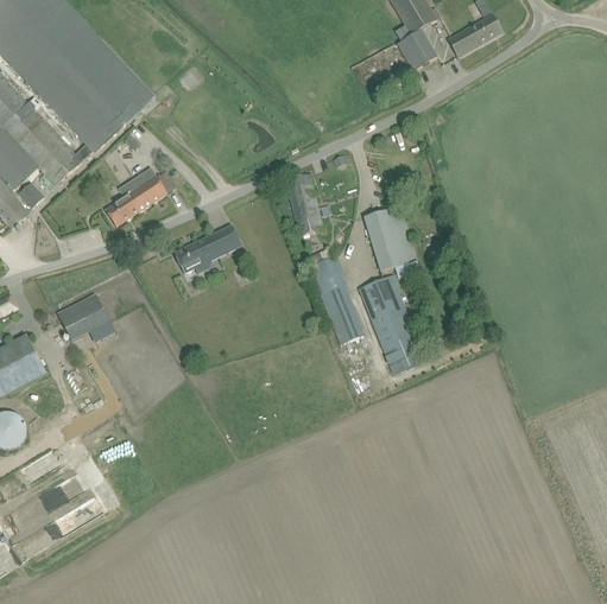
[(0,52),(84,144),(92,151),(153,93),(64,0),(0,0),(0,52)]
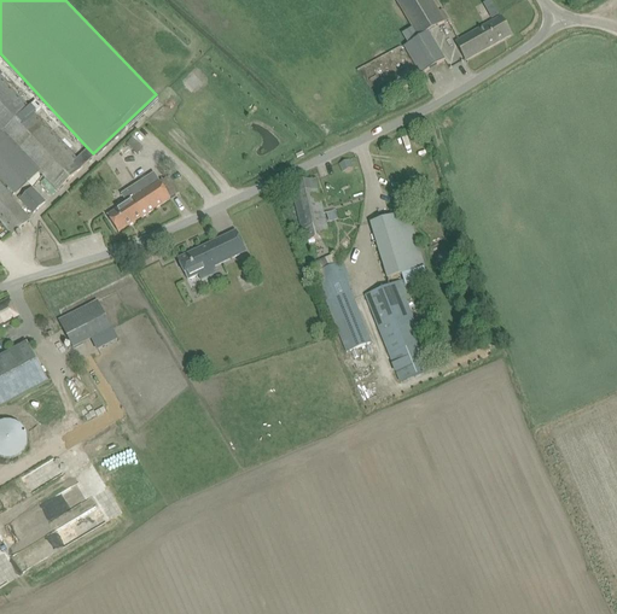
[(396,0),(411,24),(401,30),(407,40),(407,41),(402,44),(419,71),(443,57),(428,29),(444,19),(437,9),(432,0),(396,0)]
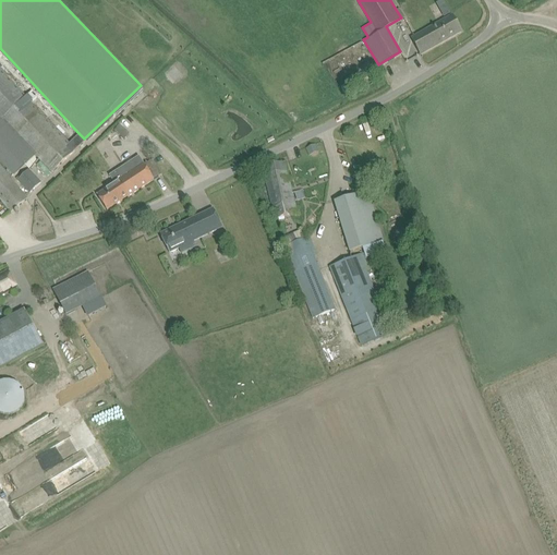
[(420,51),(461,28),(451,12),(411,35),(420,51)]
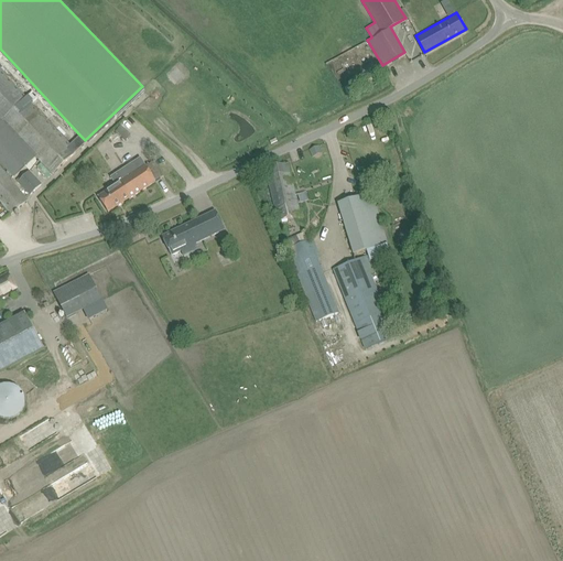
[(79,137),(72,144),(0,68),(0,118),(52,172),(85,140),(79,137)]
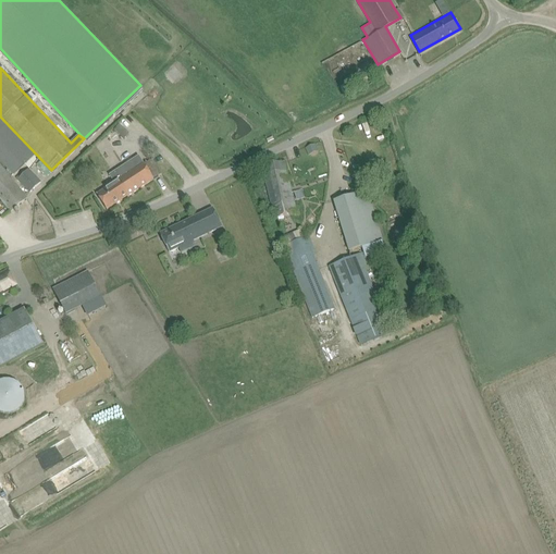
[(0,157),(13,172),(34,152),(0,117),(0,157)]
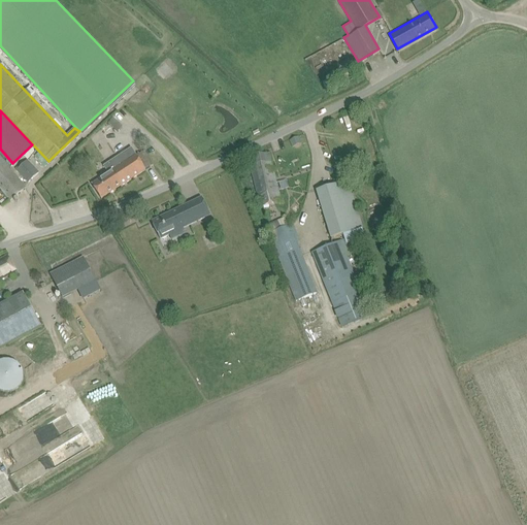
[(117,130),(122,124),(112,116),(107,121),(117,130)]
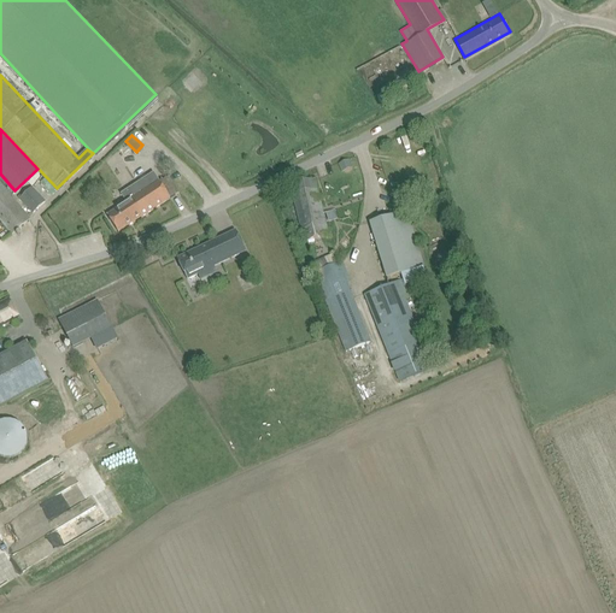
[(348,155),(338,159),(340,168),(352,163),(348,155)]
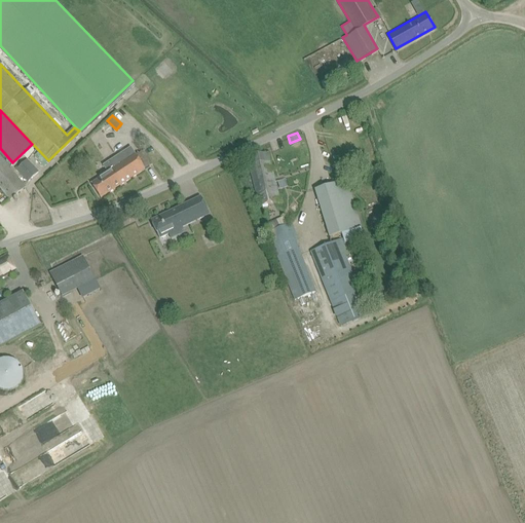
[(135,153),(129,145),(101,164),(105,172),(90,182),(100,195),(152,161),(143,148),(135,153)]
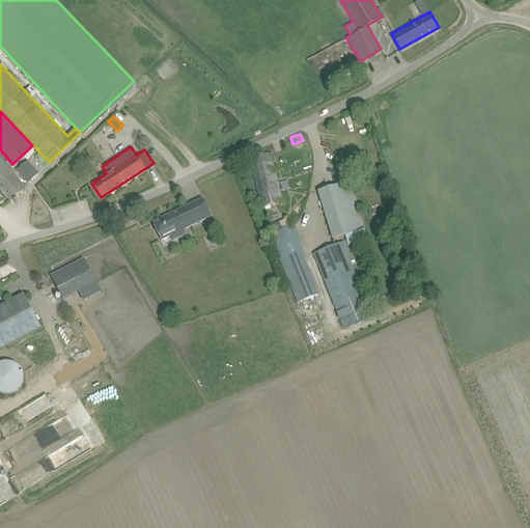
[(283,201),(271,151),(249,157),(258,196),(259,196),(261,206),(283,201)]
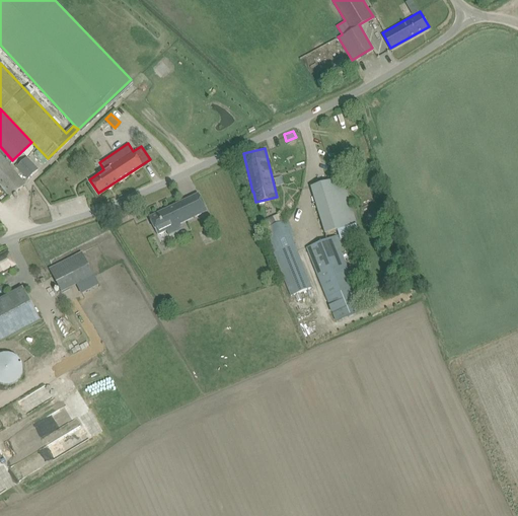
[(0,182),(9,195),(24,182),(0,152),(0,182)]
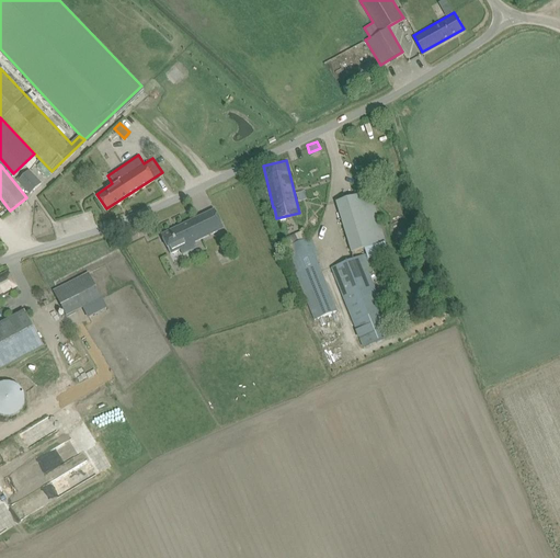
[(29,193),(41,181),(27,168),(15,180),(21,184),(29,193)]
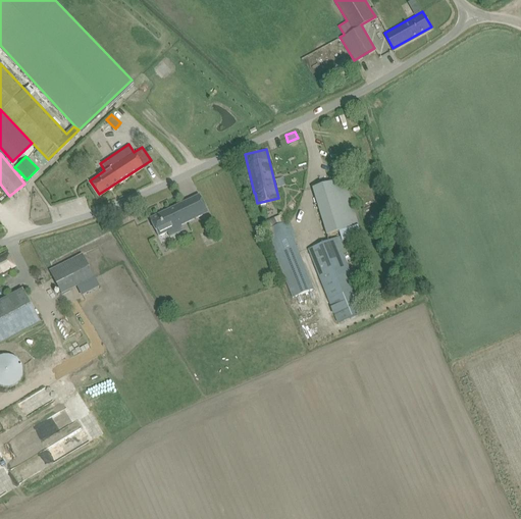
[(326,234),(358,223),(344,176),(312,186),(326,234)]
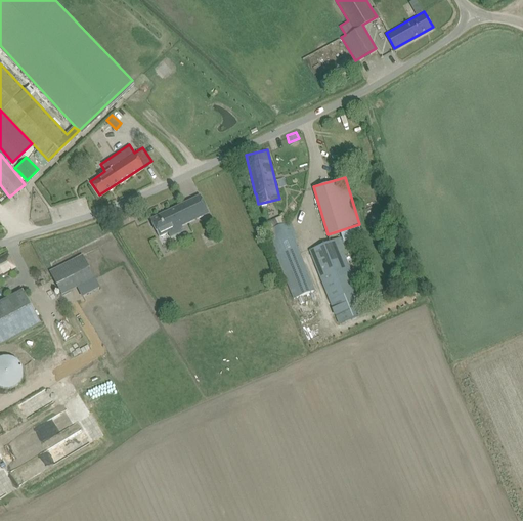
[(158,234),(208,210),(199,193),(149,218),(158,234)]
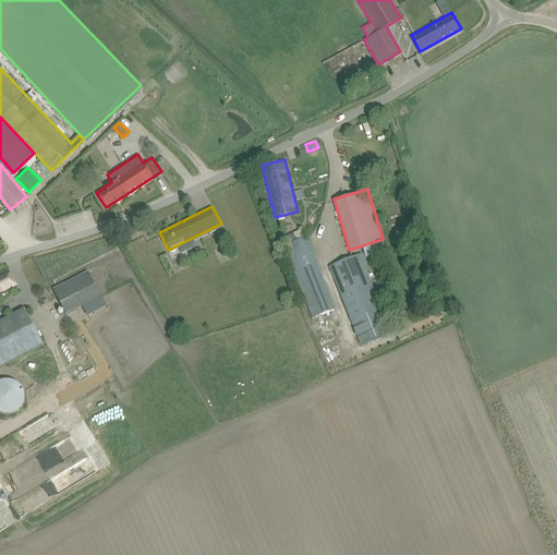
[(289,240),(303,233),(300,227),(286,232),(289,240)]
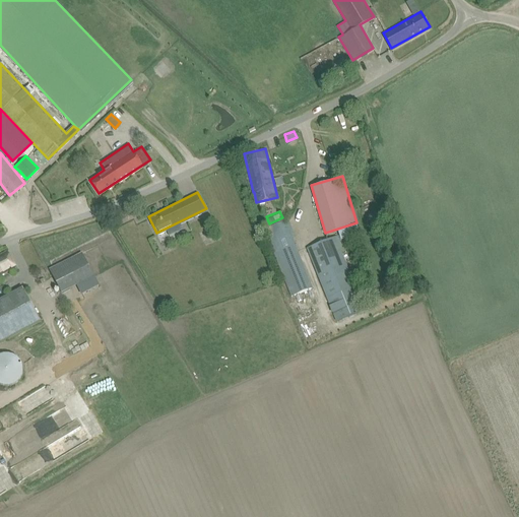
[(290,294),(312,285),(288,229),(292,227),(287,218),(263,229),(290,294)]
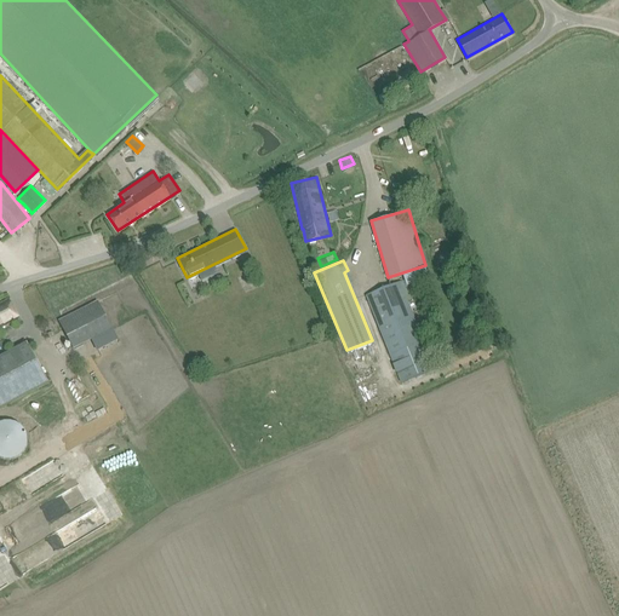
[(407,288),(402,277),(365,293),(400,380),(435,366),(424,340),(403,291),(407,288)]
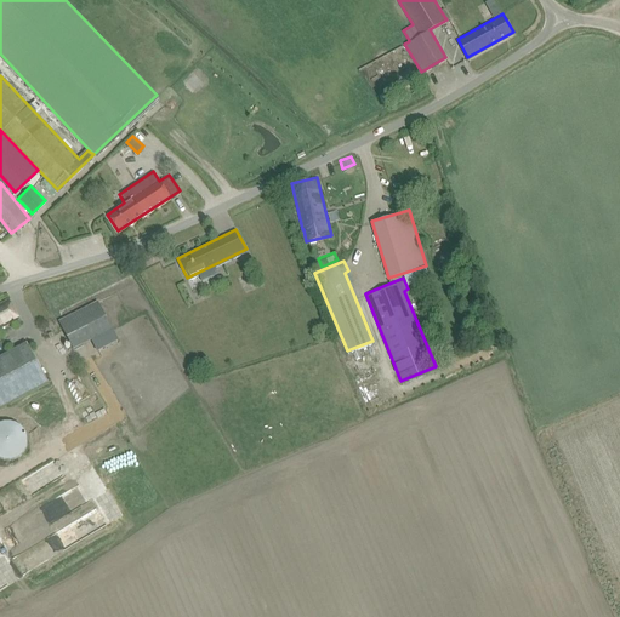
[(7,298),(0,302),(0,327),(18,318),(7,298)]
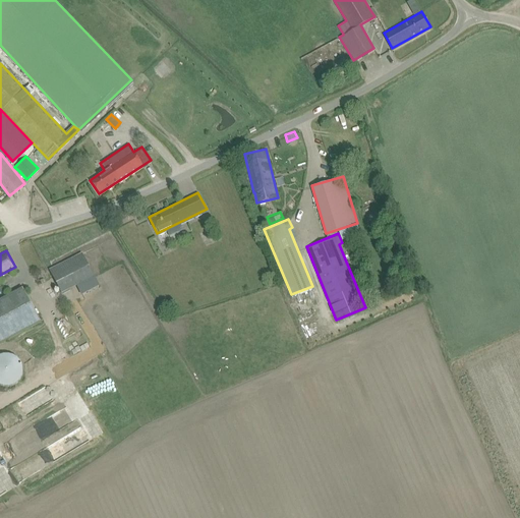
[(81,251),(49,268),(53,277),(61,292),(77,283),(81,292),(98,284),(94,275),(91,269),(87,261),(81,251)]
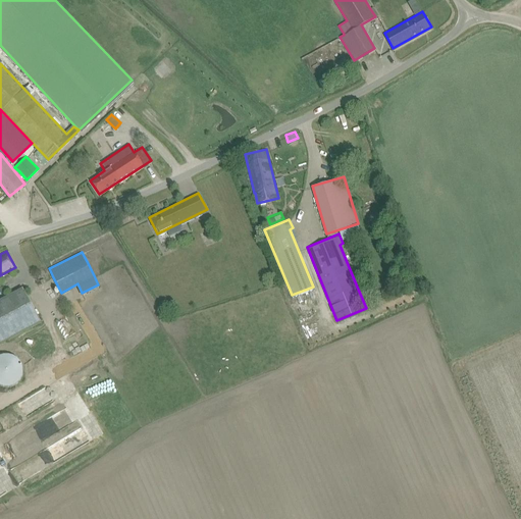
[(0,341),(40,320),(22,287),(0,298),(0,341)]
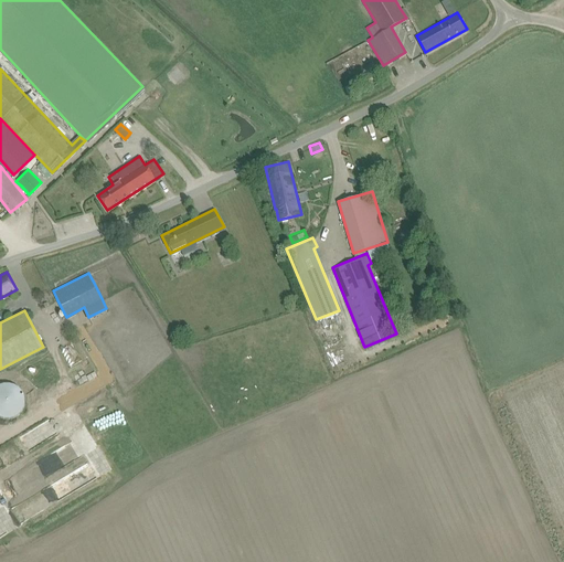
[(0,415),(2,416),(10,416),(16,415),(19,412),(21,410),(23,405),(24,401),(23,395),(22,391),(21,390),(18,386),(13,384),(8,382),(2,383),(0,383),(0,415)]
